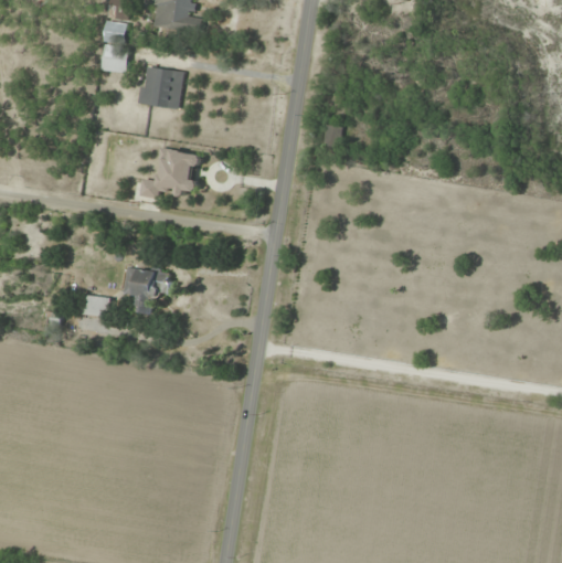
[(152,0),(150,25),(192,30),(195,0),(152,0)]
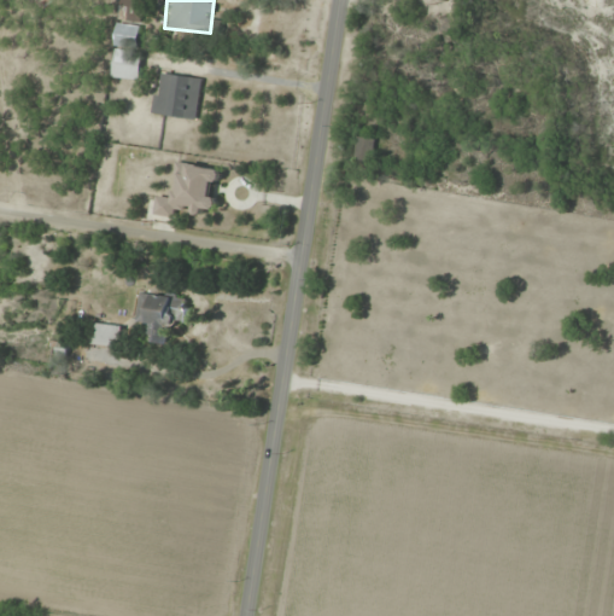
[(150,112),(196,118),(200,75),(155,70),(150,112)]
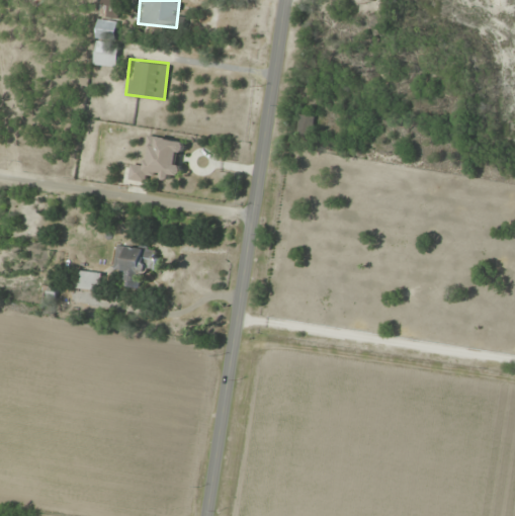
[(314,114),(297,113),(296,134),(312,135),(314,114)]
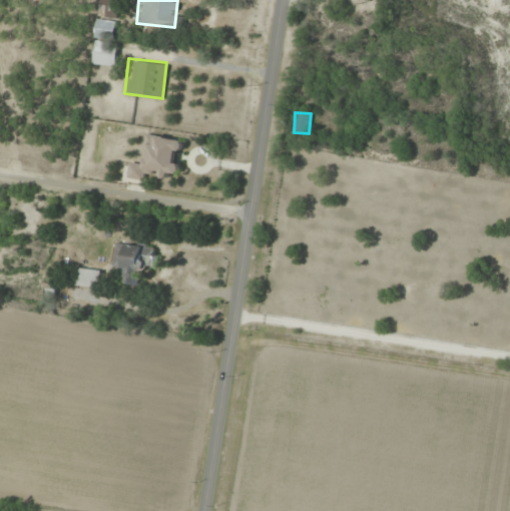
[(180,136),(144,134),(143,161),(127,160),(126,178),(145,179),(145,171),(179,173),(180,136)]
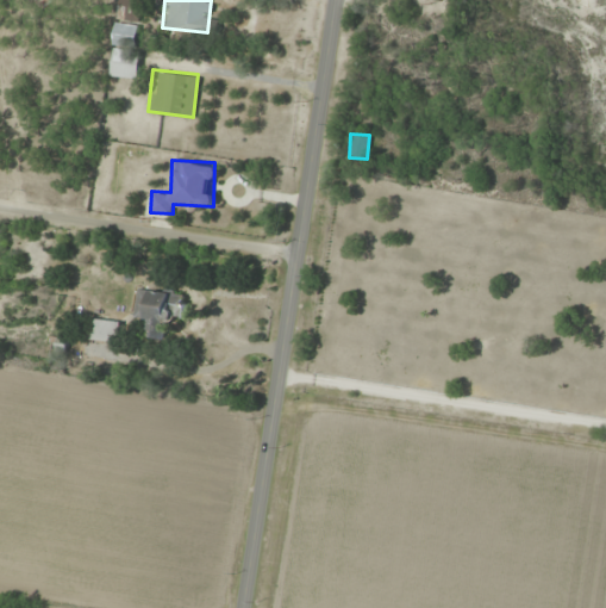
[(186,316),(187,303),(179,303),(180,291),(135,287),(132,317),(144,318),(143,336),(166,339),(168,315),(186,316)]
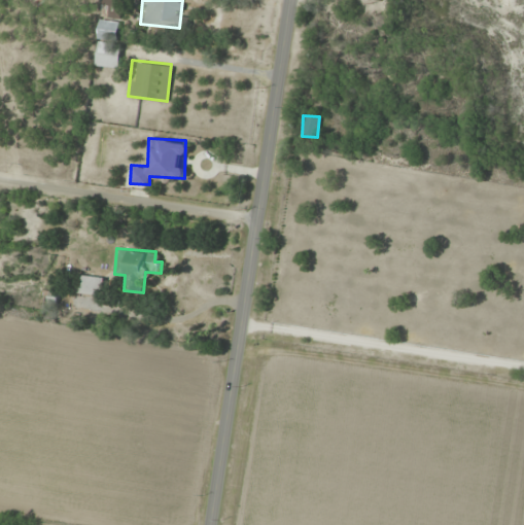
[(102,276),(75,274),(74,292),(101,294),(102,276)]
